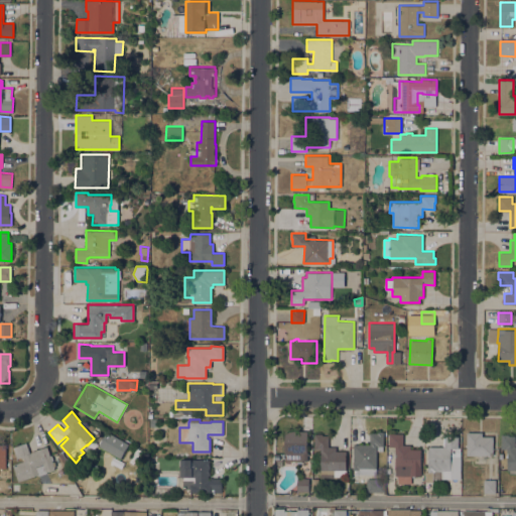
[(307,430),(306,453),(307,453),(307,461),(284,461),(285,430),(307,430)]
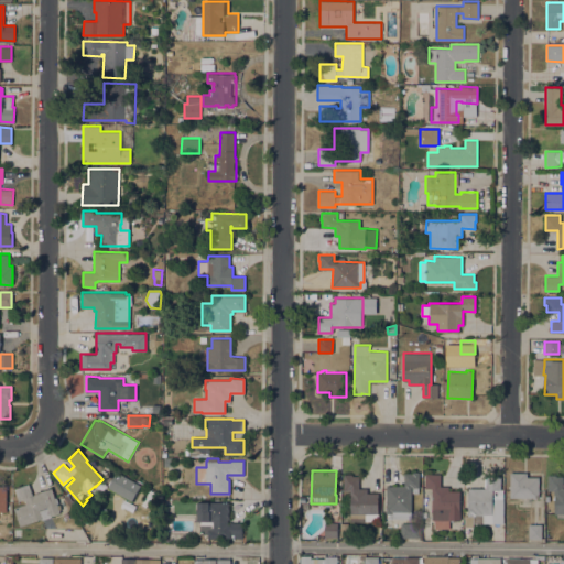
[(141,486),(131,501),(108,487),(117,472),(141,486)]
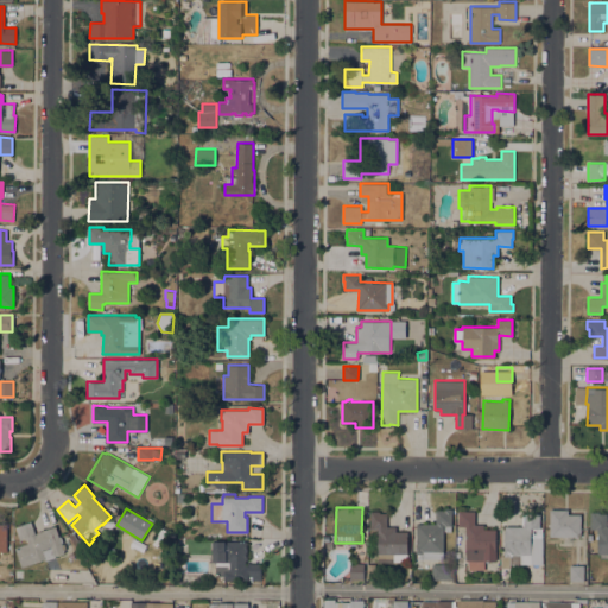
[(436,524),(436,510),(444,510),(444,508),(453,508),(451,526),(444,525),(444,551),(441,551),(441,558),(418,558),(418,553),(417,553),(417,523),(436,524)]
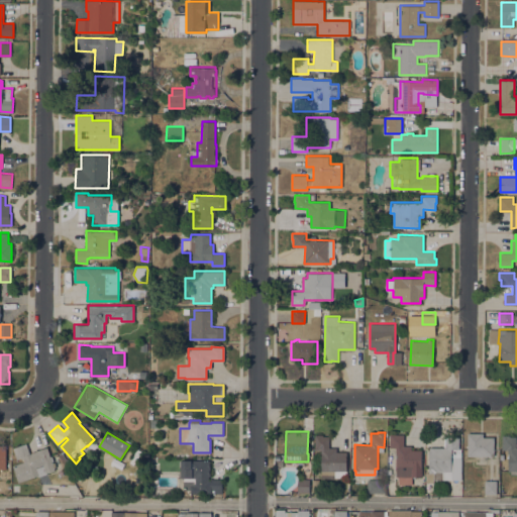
[(494,455),(468,455),(468,433),(484,433),(484,437),(494,437),(494,455)]
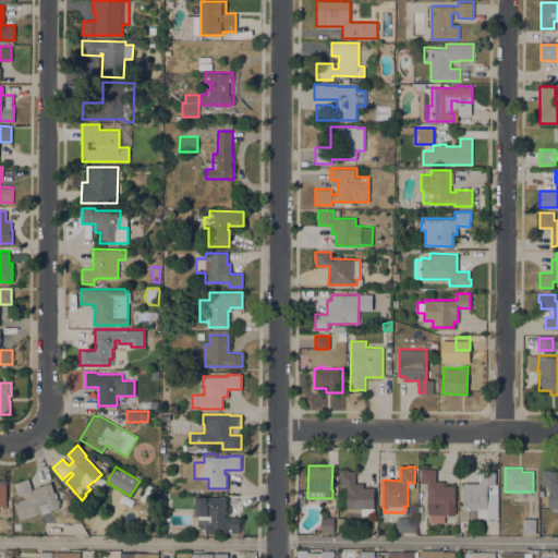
[(375,487),(374,516),(361,516),(361,517),(347,516),(348,488),(347,488),(347,485),(340,485),(340,469),(349,469),(349,471),(355,471),(355,483),(364,483),(363,487),(375,487)]
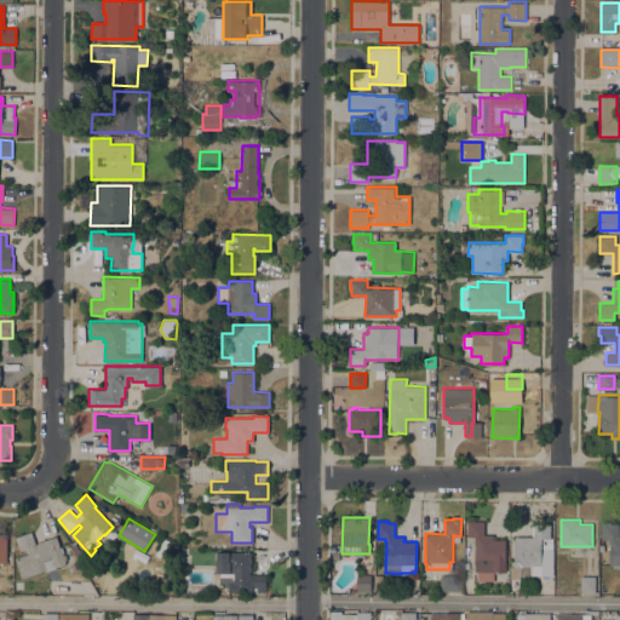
[(468,521),(484,521),(484,534),(493,534),(493,539),(506,539),(506,572),(494,572),(494,580),(478,580),(478,572),(475,572),(475,537),(468,537),(468,521)]
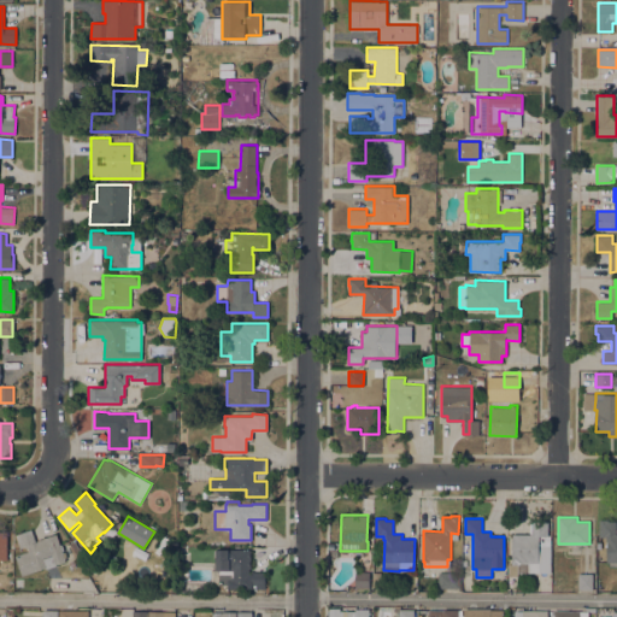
[(616,562),(606,562),(606,536),(599,536),(599,519),(607,519),(607,521),(616,521),(616,534),(616,562)]
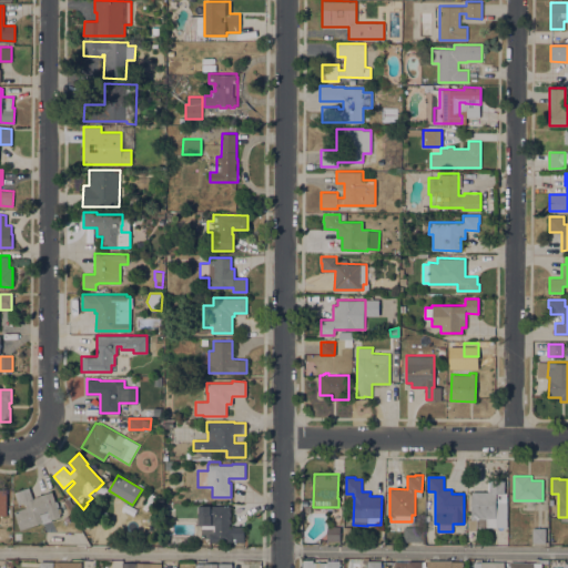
[(472,492),(489,492),(489,479),(504,479),(504,493),(507,493),(507,503),(496,503),(496,517),(486,517),(486,527),(477,526),(477,530),(468,529),(468,519),(472,519),(472,492)]
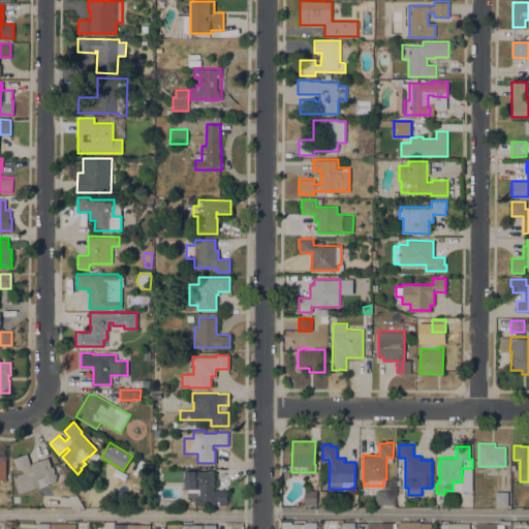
[(52,467),(53,466),(55,471),(53,472),(56,480),(48,484),(49,485),(39,488),(39,487),(19,493),(13,476),(25,472),(24,469),(22,469),(22,468),(17,469),(13,458),(27,454),(30,463),(49,457),(52,467)]
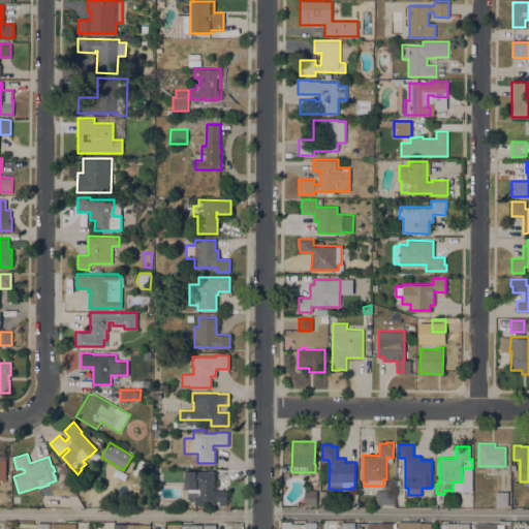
[(71,473),(66,476),(60,466),(64,463),(71,473)]
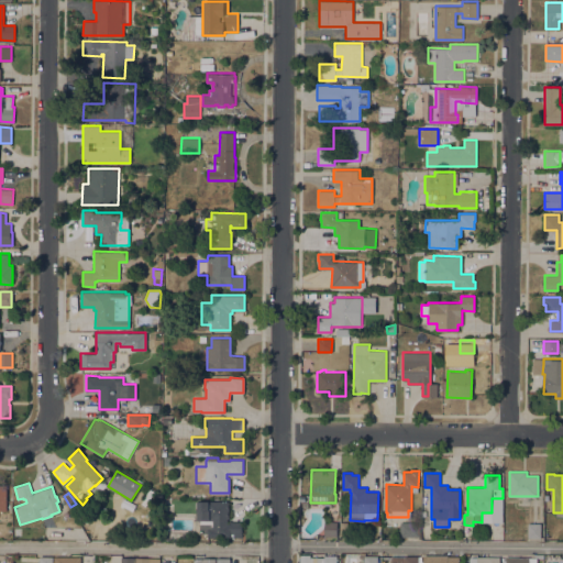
[(229,518),(228,518),(228,521),(241,521),(241,537),(208,537),(208,533),(200,533),(200,520),(197,520),(197,501),(229,501),(229,518)]
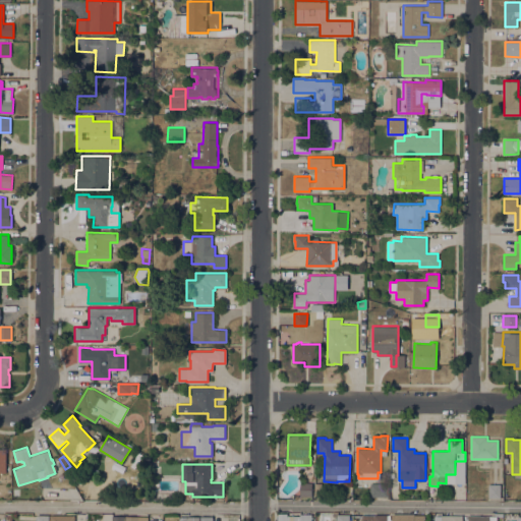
[(68,473),(72,470),(79,481),(75,483),(68,473)]
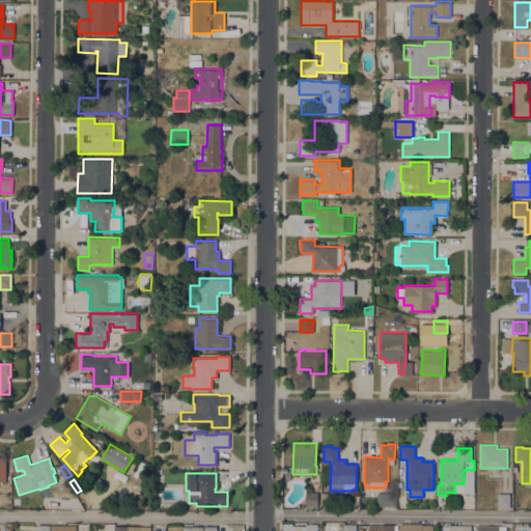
[(317,492),(317,505),(306,505),(306,492),(317,492)]
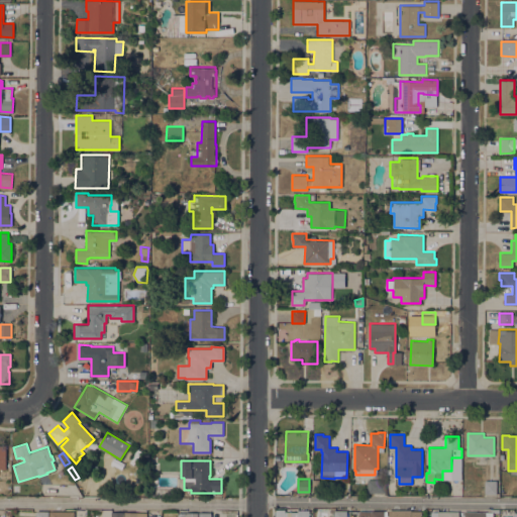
[(386,479),(386,493),(368,493),(368,479),(386,479)]
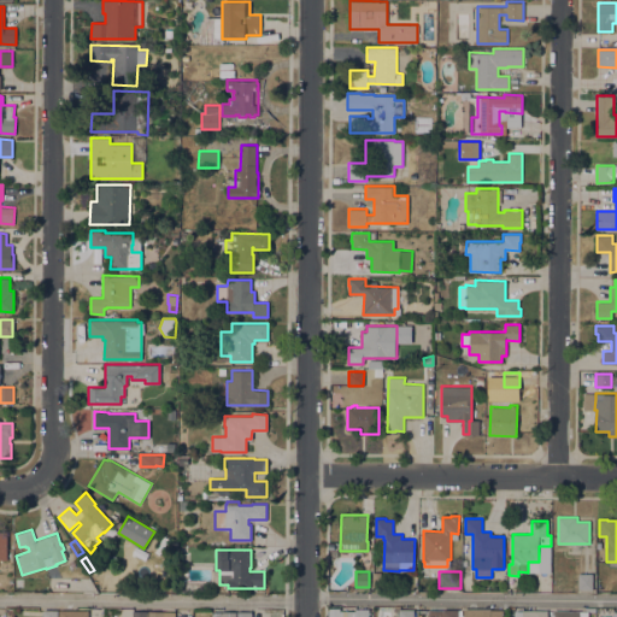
[(592,589),(579,589),(579,573),(592,573),(592,589)]
